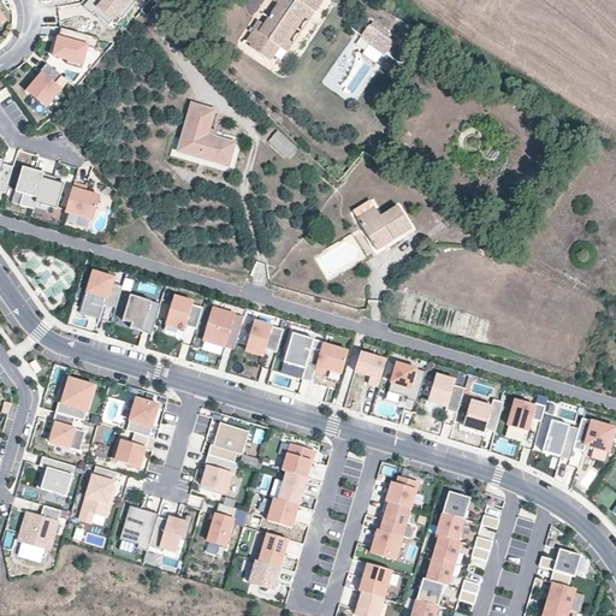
[(136,3),(132,0),(89,0),(83,7),(93,16),(95,13),(110,25),(118,16),(123,19),(136,3)]
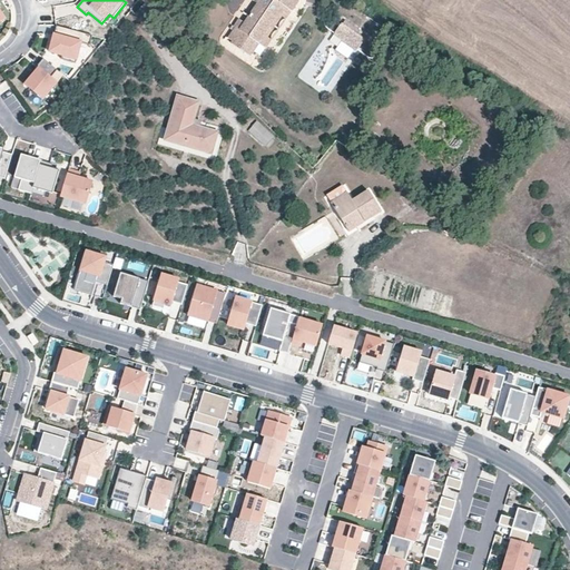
[(254,40),(278,2),(292,11),(298,0),(258,0),(256,3),(257,3),(241,30),(236,27),(228,39),(233,41),(232,43),(251,56),(252,53),(259,59),(266,49),(254,40)]
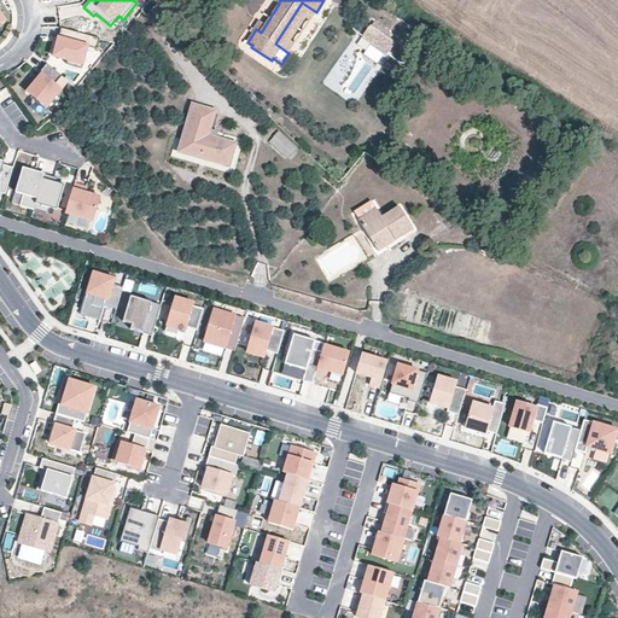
[(289,53),(316,12),(302,3),(275,44),(289,53)]
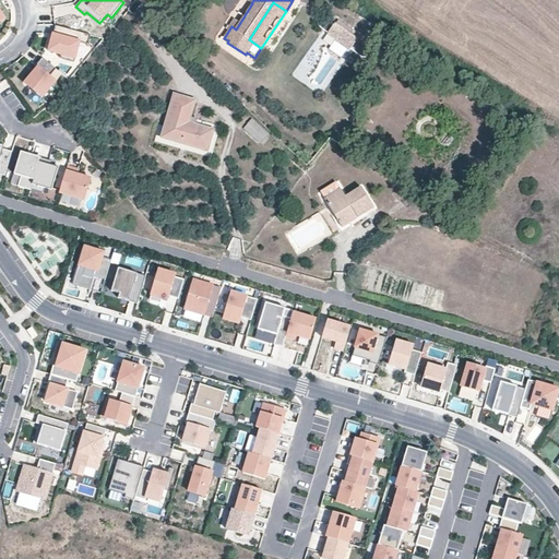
[(357,39),(334,23),(326,34),(349,50),(357,39)]
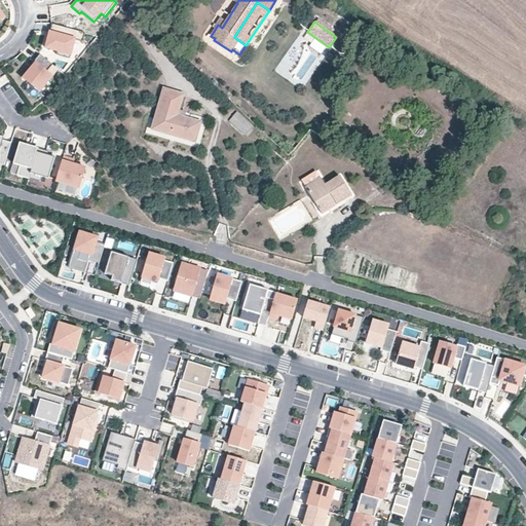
[(83,42),(85,33),(52,24),(50,33),(53,34),(52,37),(49,37),(46,48),(58,51),(58,54),(71,59),(76,40),(83,42)]
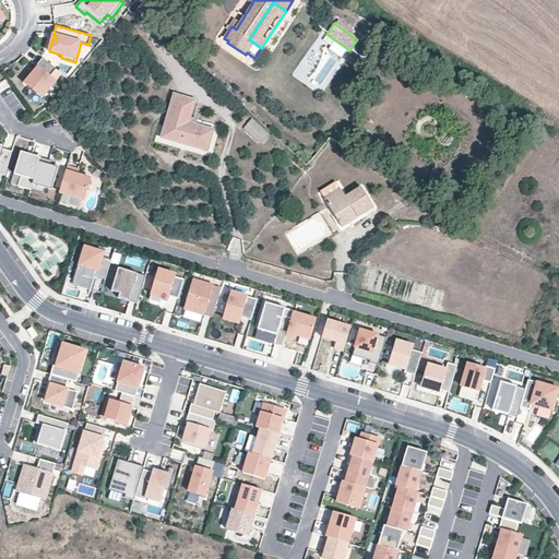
[(57,69),(43,58),(36,66),(38,67),(25,83),(43,97),(56,81),(50,76),(57,69)]
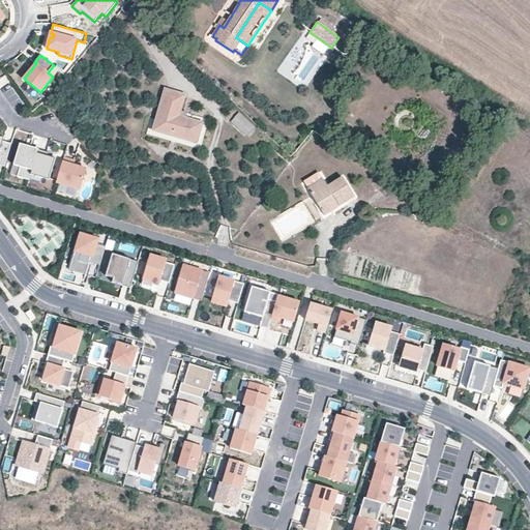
[(185,119),(187,113),(179,111),(183,96),(166,91),(154,129),(196,141),(201,124),(185,119)]
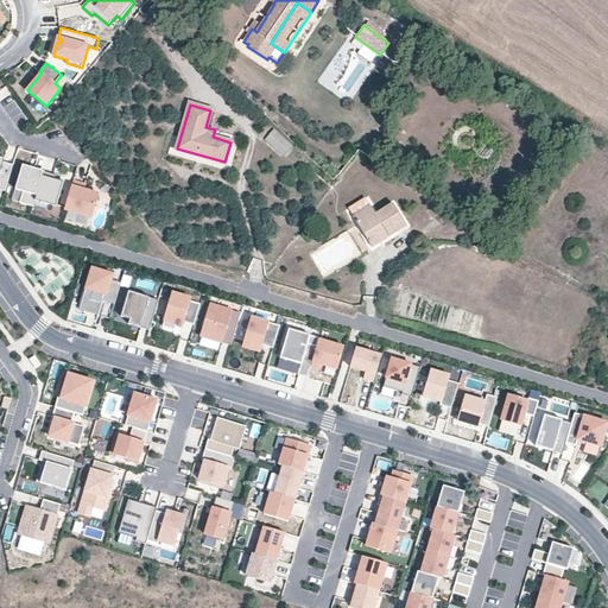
[(292,146),(274,130),(265,140),(283,156),(292,146)]
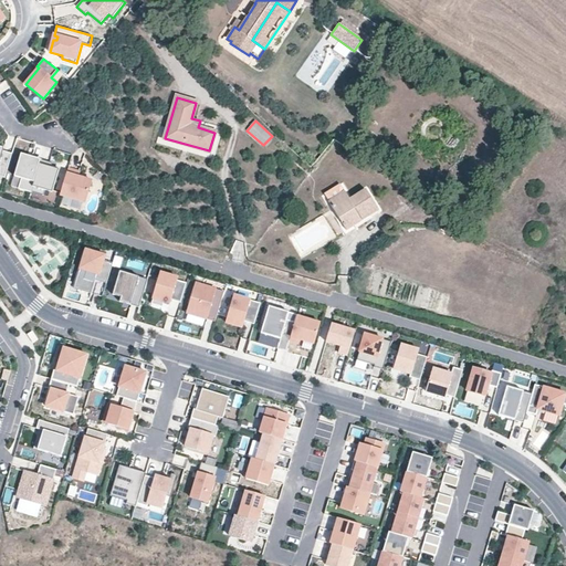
[(0,147),(0,178),(4,179),(12,154),(3,152),(3,148),(0,147)]
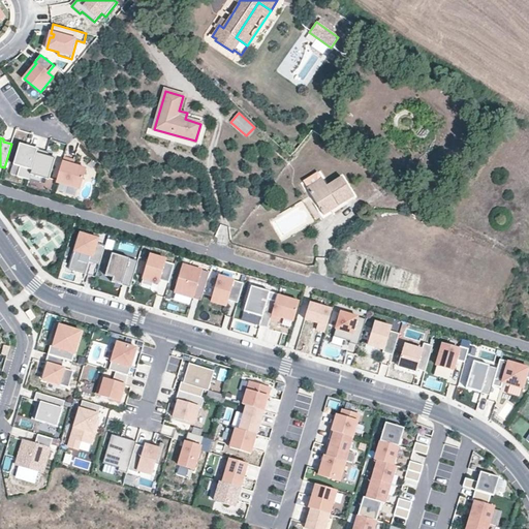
[(39,147),(21,142),(14,162),(20,163),(17,174),(27,177),(30,168),(32,168),(39,147)]
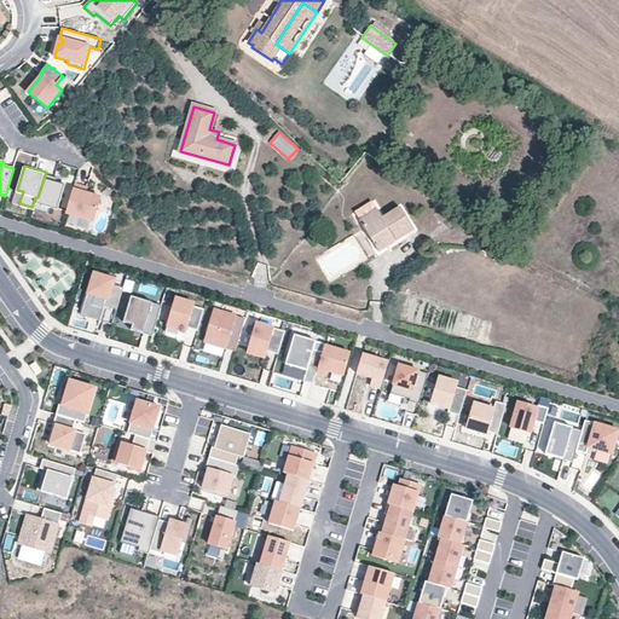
[(58,175),(46,172),(38,197),(34,210),(47,215),(50,209),(57,212),(65,183),(57,180),(57,178),(58,175)]
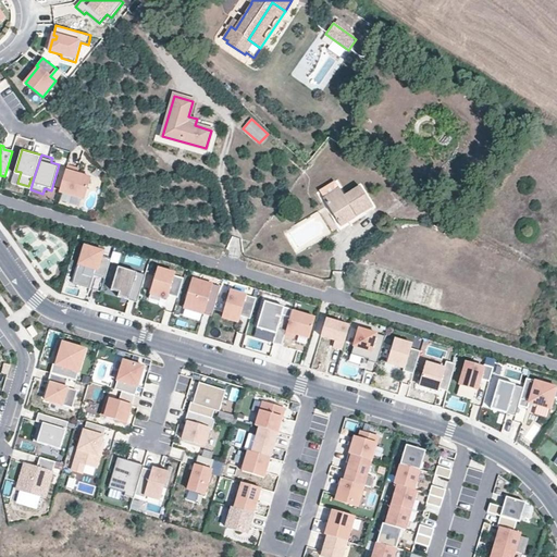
[(67,164),(60,192),(88,200),(95,177),(78,172),(79,168),(67,164)]
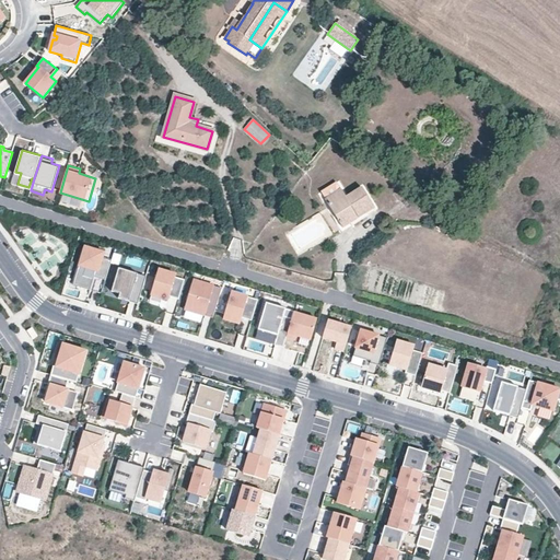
[(359,218),(374,208),(362,188),(347,198),(341,190),(325,200),(342,228),(350,222),(349,220),(357,216),(359,218)]
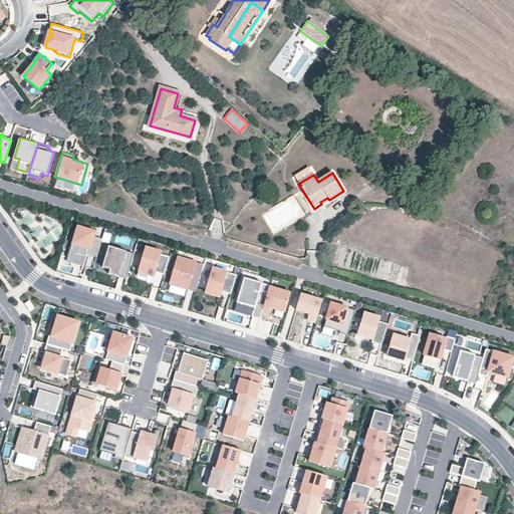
[(417,208),(408,201),(402,209),(411,216),(417,208)]
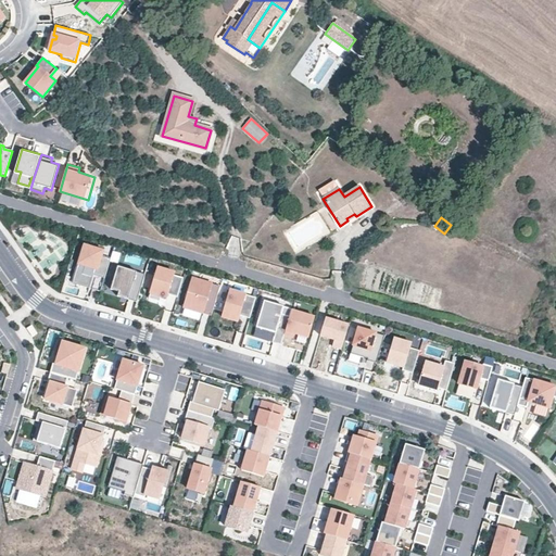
[(104,278),(110,258),(101,256),(102,251),(84,245),(72,282),(89,288),(93,275),(104,278)]
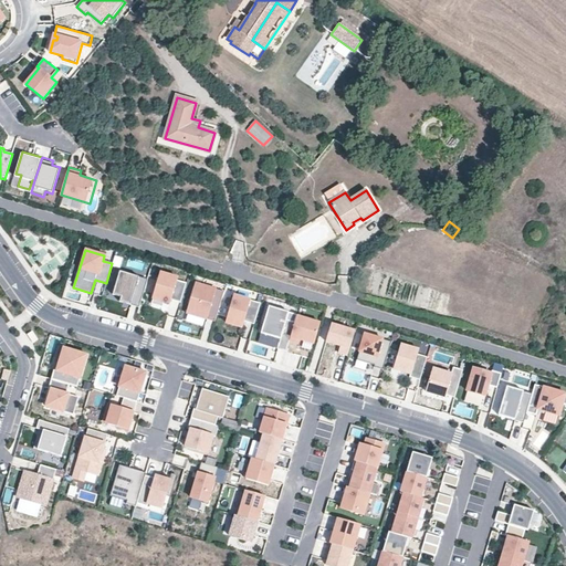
[(119,302),(139,307),(147,280),(119,271),(113,295),(121,297),(119,302)]
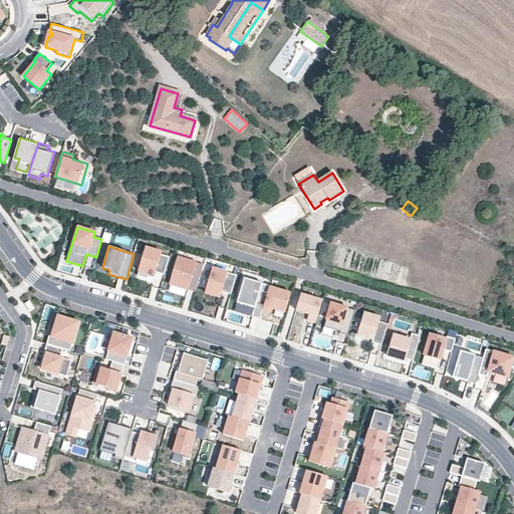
[(155,272),(164,275),(170,257),(160,254),(161,252),(146,248),(139,271),(149,274),(154,275),(155,272)]
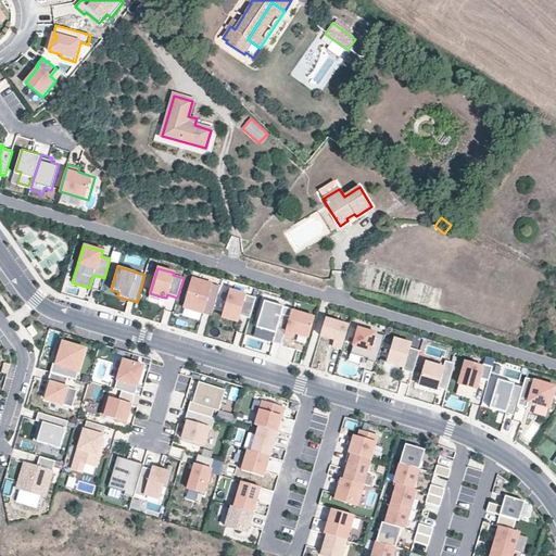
[(96,278),(92,289),(101,291),(103,281),(96,278)]
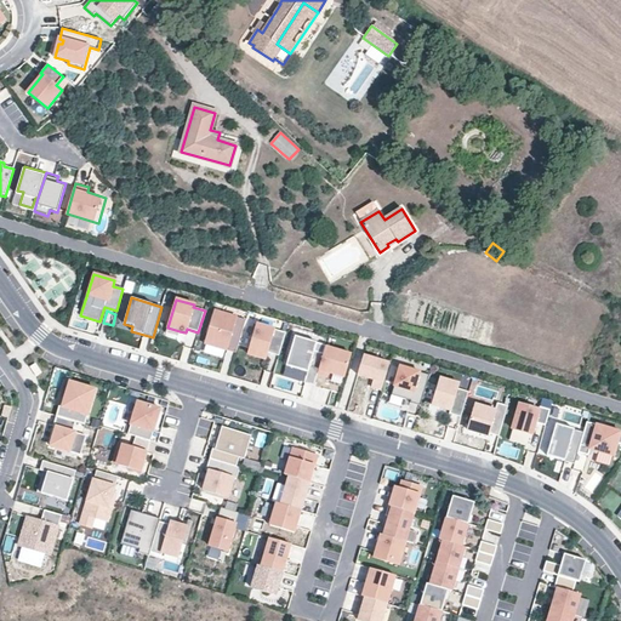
[(205,345),(235,353),(246,320),(215,312),(205,345)]
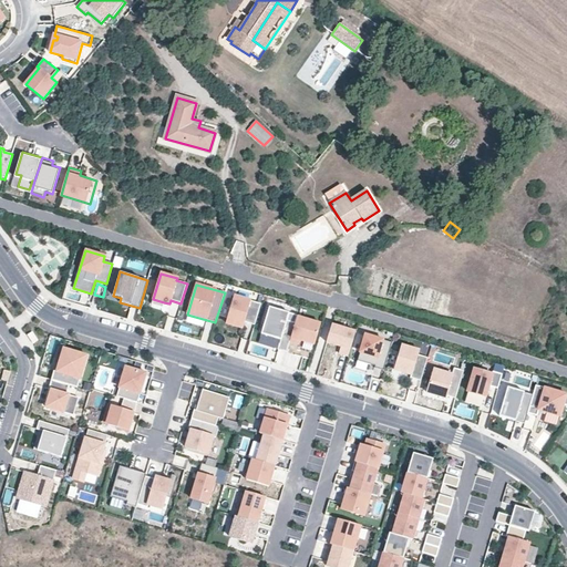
[(244,321),(255,325),(261,303),(235,296),(226,323),(241,328),(244,321)]
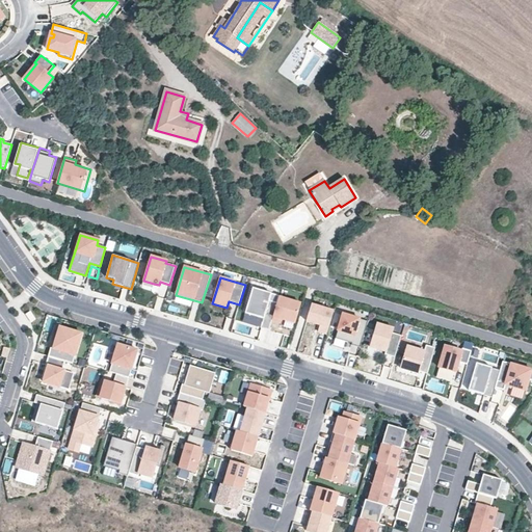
[(271,318),(277,294),(254,288),(247,311),(263,316),(260,326),(268,328),(271,318)]
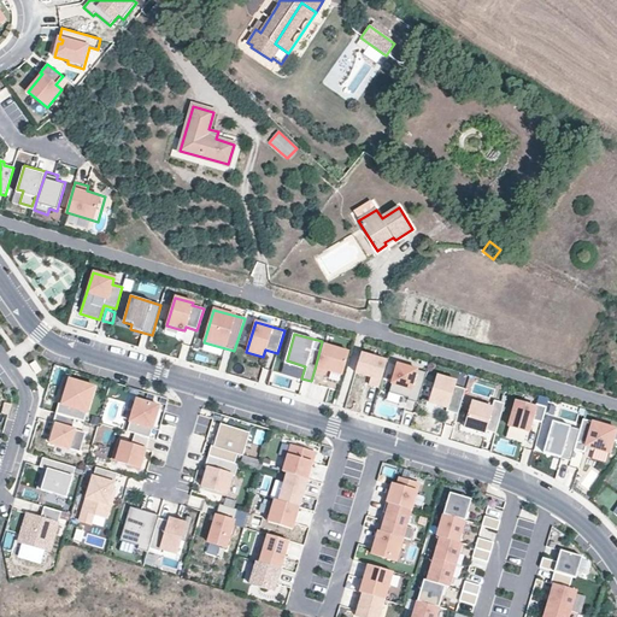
[(347,348),(322,341),(315,369),(324,371),(325,368),(341,371),(347,348)]
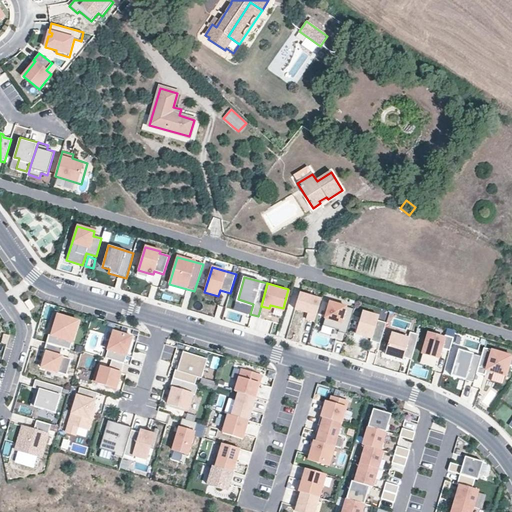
[(306,321),(314,323),(320,301),(299,295),(295,310),(308,314),(306,321)]
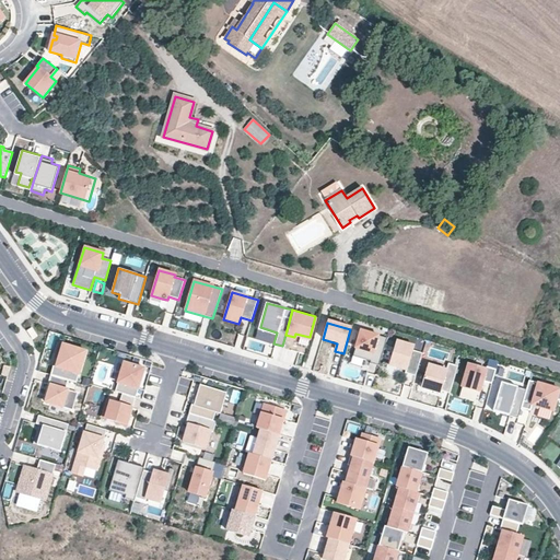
[(33,328),(27,331),(33,339),(38,336),(33,328)]
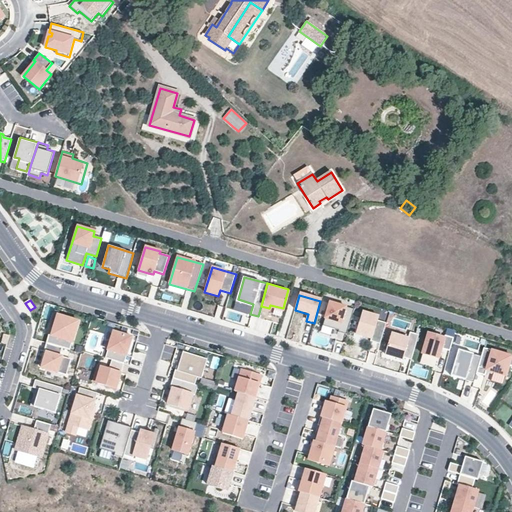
[(338,332),(346,334),(354,309),(330,302),(323,326),(334,329),(335,326),(339,328),(339,330),(338,332)]
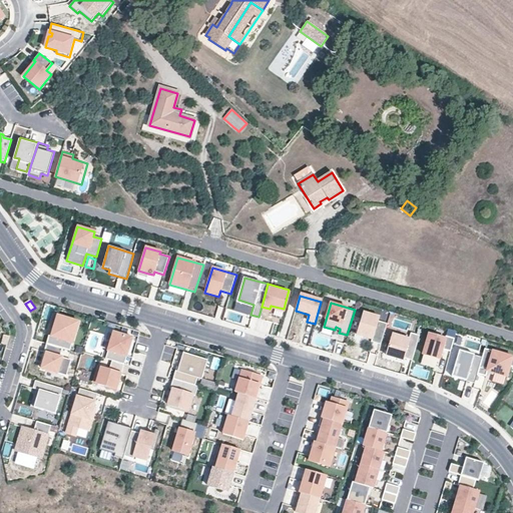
[(381,345),(387,324),(378,321),(379,317),(364,312),(357,335),(372,340),(371,342),(381,345)]
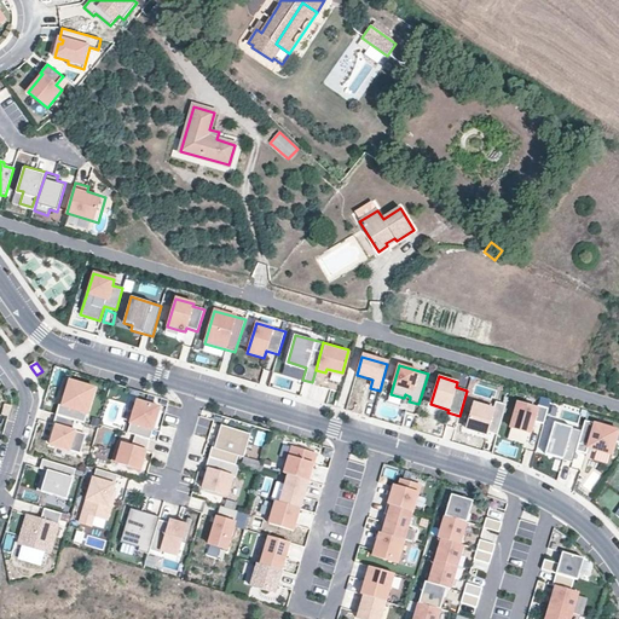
[(96,388),(70,381),(62,406),(59,405),(57,415),(75,421),(85,423),(96,388)]
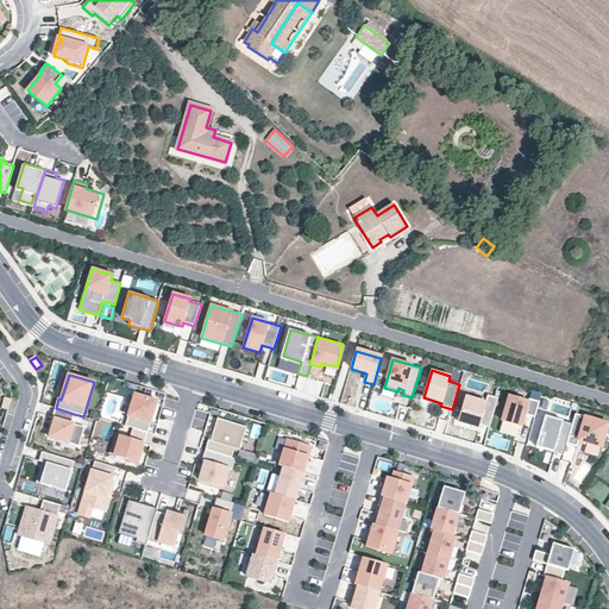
[(135,394),(125,426),(148,432),(157,401),(135,394)]
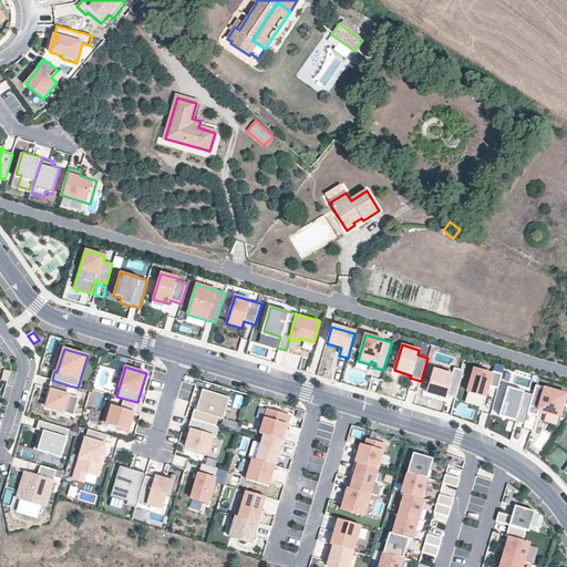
[(446,395),(455,399),(464,371),(454,368),(452,374),(434,369),(428,393),(445,399),(446,395)]
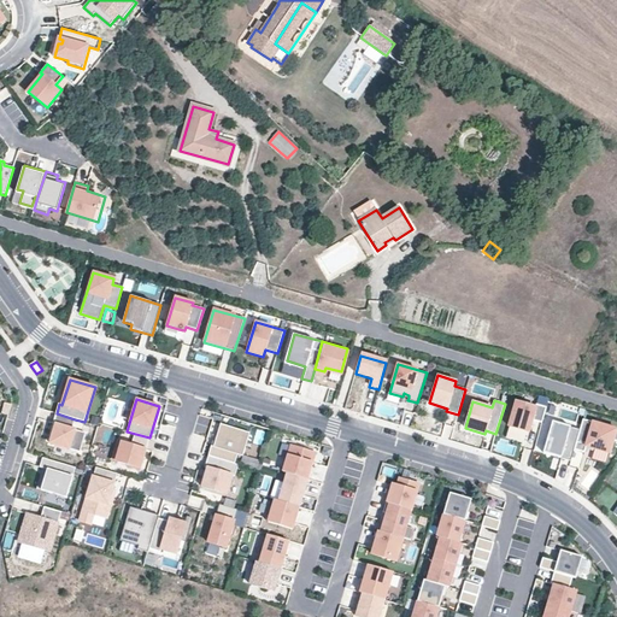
[(535,407),(516,401),(509,425),(529,432),(533,421),(542,423),(547,407),(536,404),(535,407)]
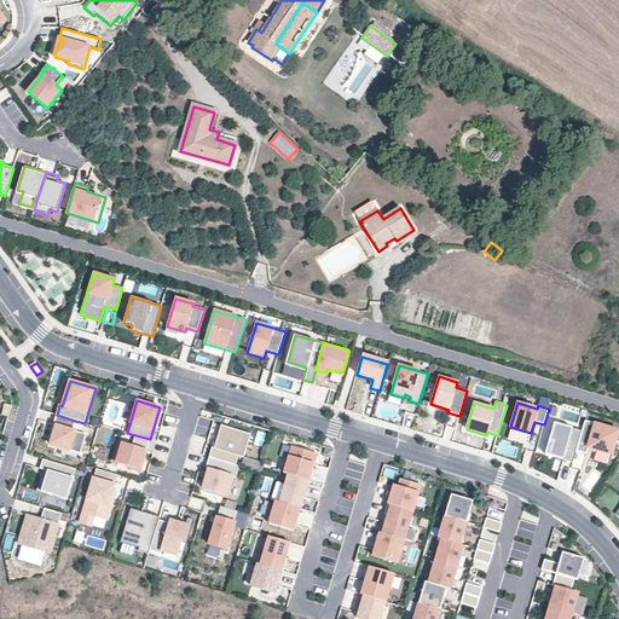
[(75,421),(57,415),(48,441),(51,443),(51,445),(81,453),(86,435),(73,431),(75,421)]
